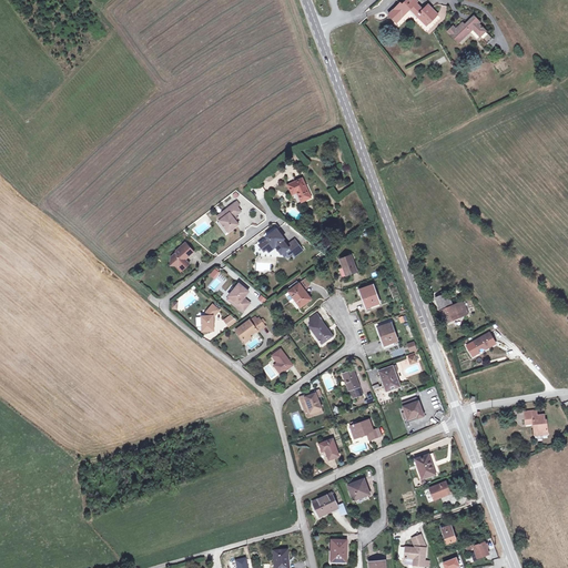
[(401,3),(389,16),(396,21),(399,18),(401,19),(411,9),(418,17),(424,22),(426,20),(428,23),(438,14),(429,6),(429,4),(424,10),(416,3),(417,2),(415,0),(407,0),(404,3),(403,6),(401,3)]
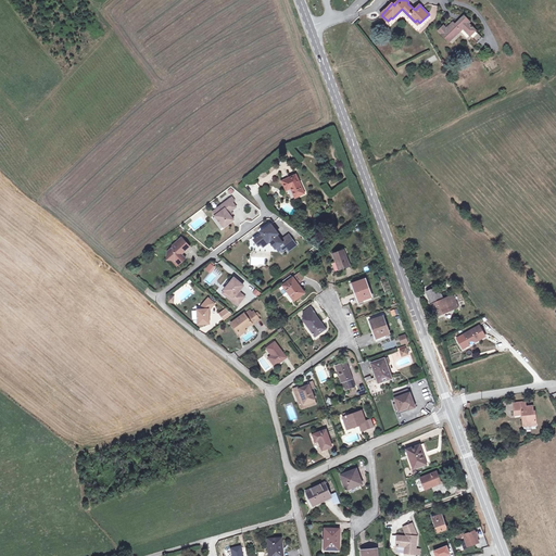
[(444,27),(439,32),(449,40),(452,37),(453,38),(463,28),(477,42),(482,37),(468,23),(469,22),(464,16),(462,19),(459,21),(455,25),(453,23),(446,29),(444,27)]
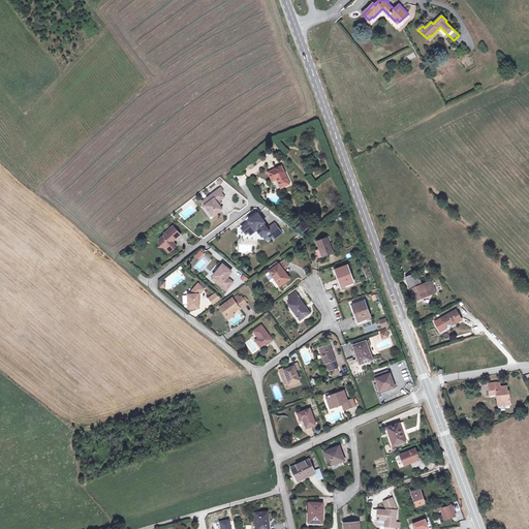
[(464,59),(458,62),(462,70),(468,66),(464,59)]
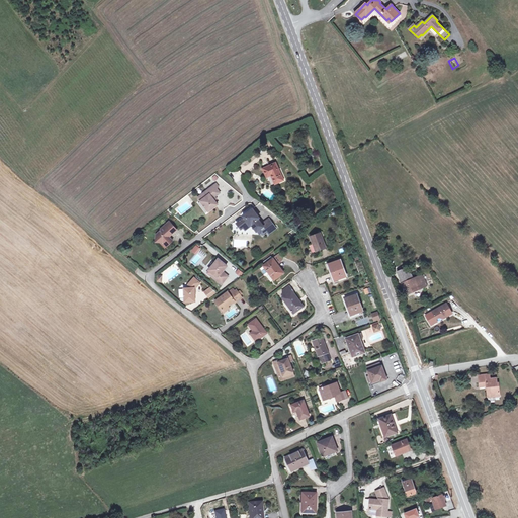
[(276,163),(263,169),(267,177),(271,175),(275,184),(283,180),(276,163)]
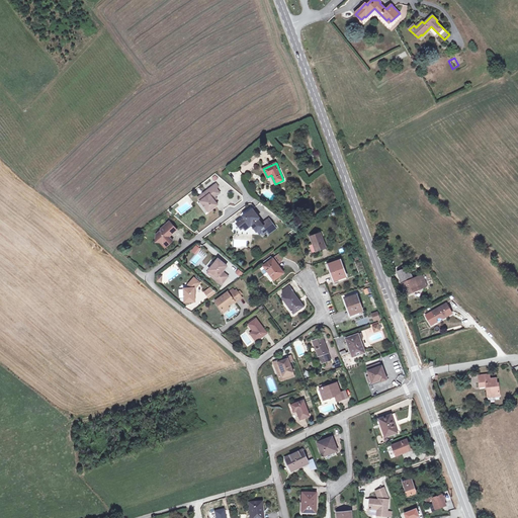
[(231,175),(235,181),(243,176),(239,170),(231,175)]
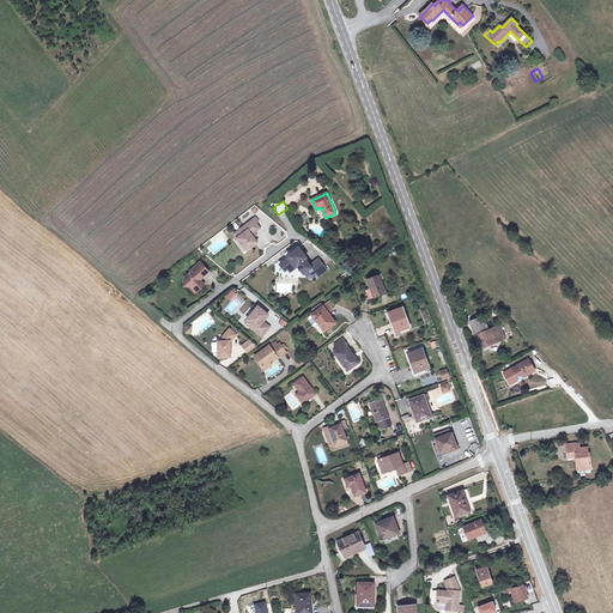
[(241,235),(237,237),(247,250),(258,242),(254,237),(250,234),(253,231),(254,232),(260,228),(255,223),(258,220),(255,217),(238,230),(241,235)]
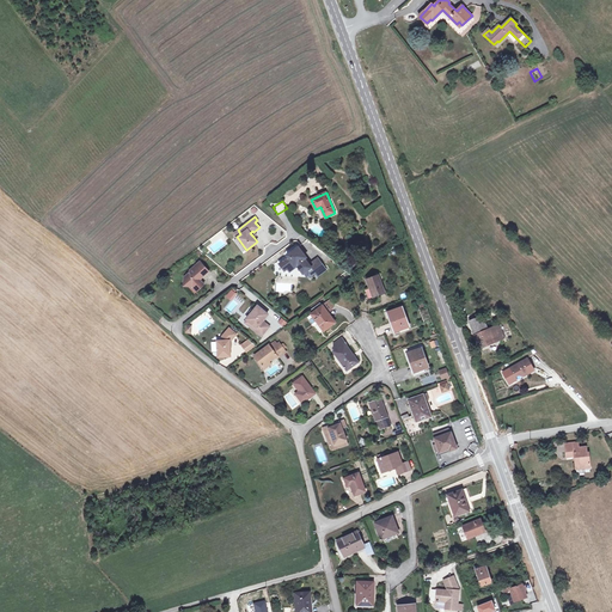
[(316,274),(318,271),(320,274),(326,270),(324,267),(318,258),(310,264),(305,258),(306,257),(299,248),(287,256),(288,257),(282,262),(281,264),(285,269),(287,269),(294,264),(295,267),(297,265),(298,267),(304,274),(306,271),(312,268),(314,271),(316,274)]
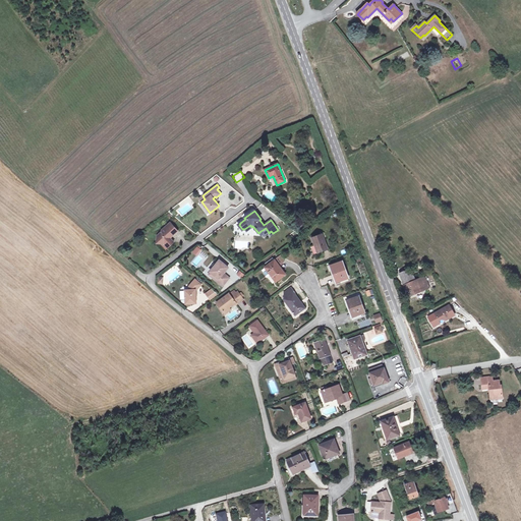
[(155,237),(155,246),(160,247),(163,245),(167,247),(174,241),(170,237),(170,236),(171,236),(177,231),(170,222),(161,230),(161,232),(155,237)]
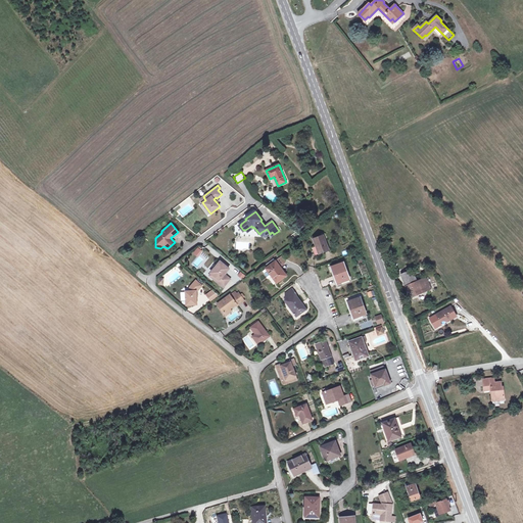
[(323,235),(314,238),(316,246),(318,245),(321,253),(329,250),(323,235)]
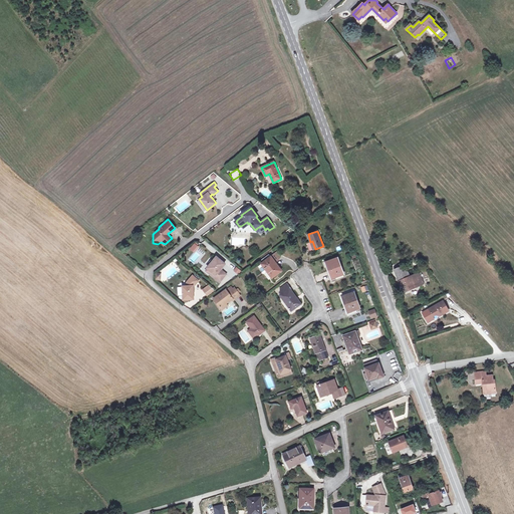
[(202,243),(215,254),(218,250),(205,239),(202,243)]
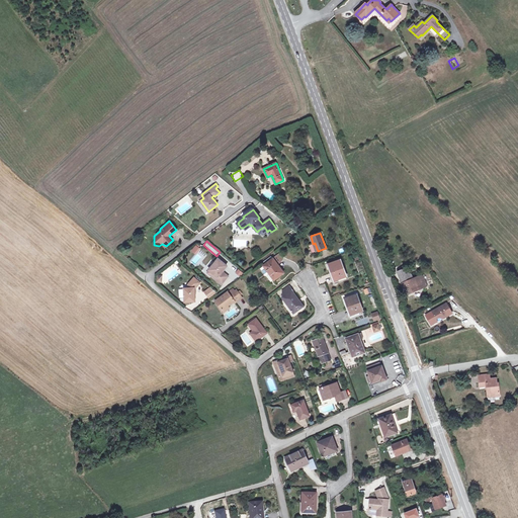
[(273,258),(263,265),(267,270),(273,279),(284,272),(277,263),(282,259),(278,254),(273,258)]
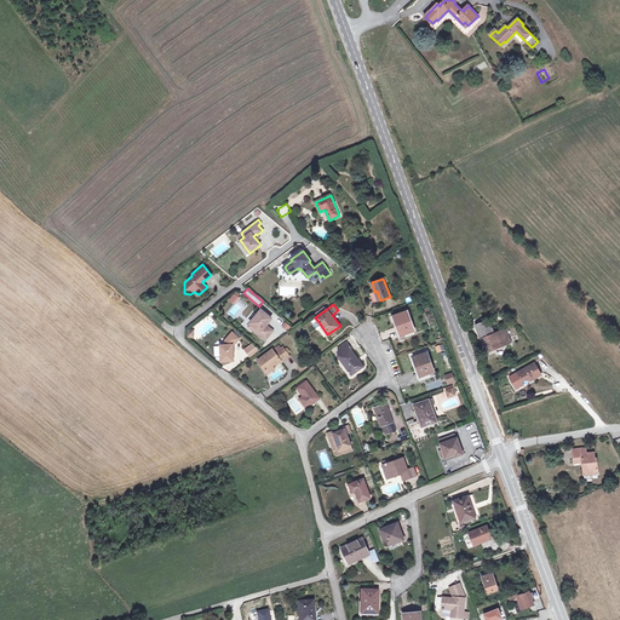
[(325,306),(313,315),(315,317),(327,309),(325,306)]
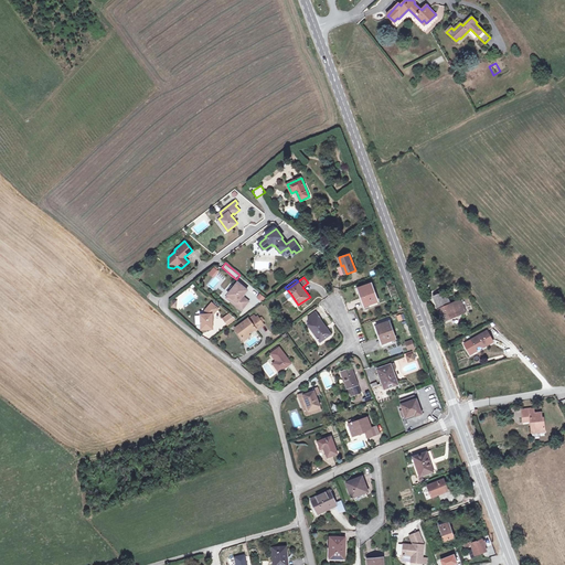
[(231,290),(227,295),(228,295),(232,298),(231,300),(242,310),(248,301),(242,296),(247,289),(237,281),(235,285),(233,286),(230,288),(231,290)]
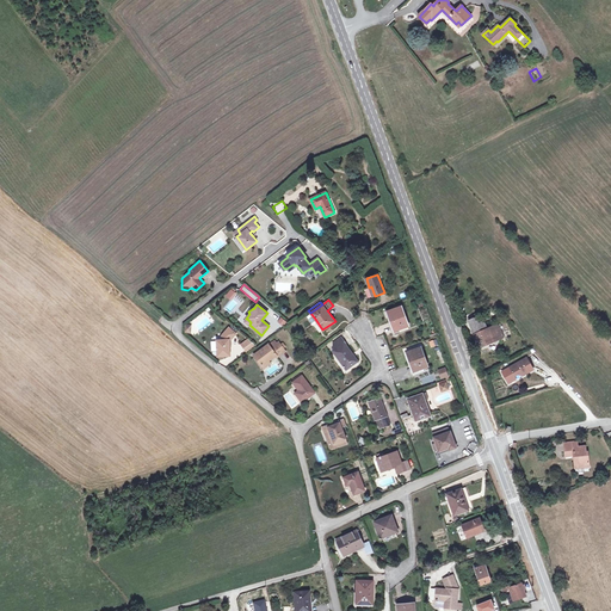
[(401,307),(388,312),(395,331),(399,329),(407,327),(408,326),(401,307)]
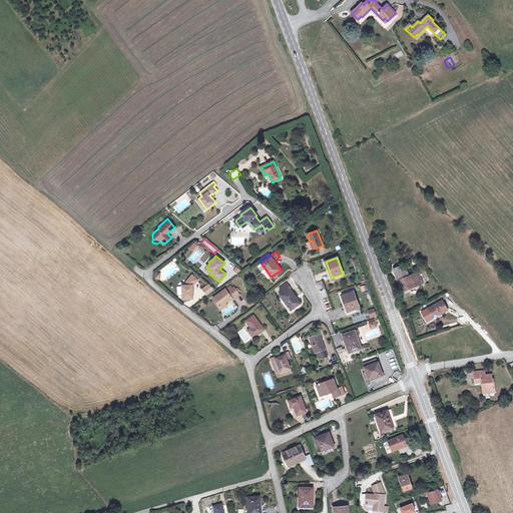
[(224,264),(232,270),(235,266),(227,260),(224,264)]
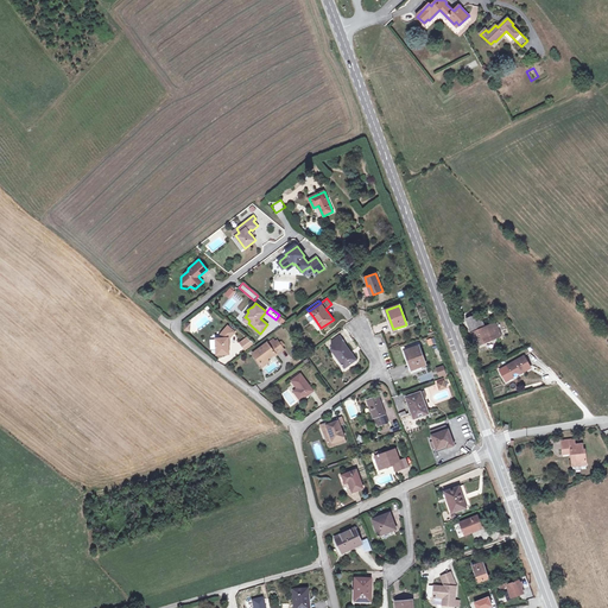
[(480,314),(467,320),(472,333),(485,327),(480,314)]
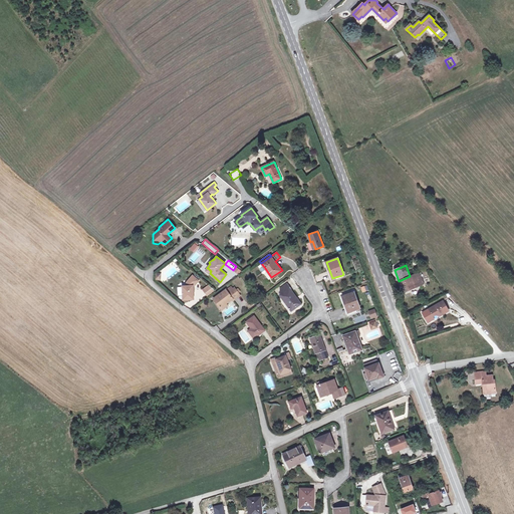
[(410,276),(399,281),(403,292),(424,284),(420,272),(410,276)]
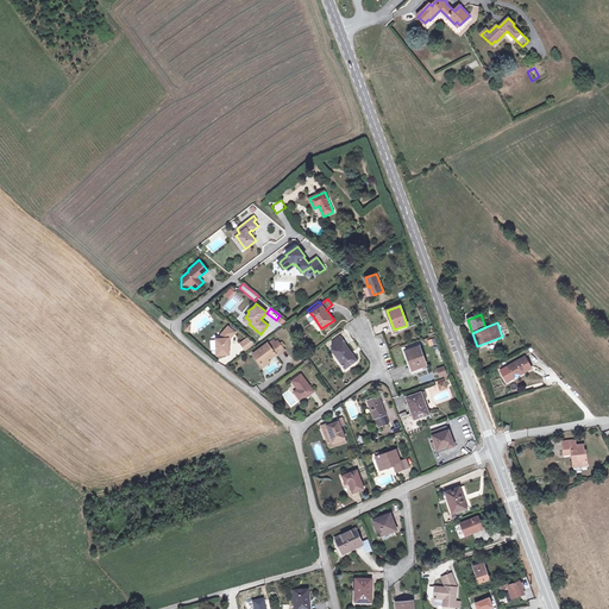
[(221,338),(217,338),(218,355),(230,353),(228,344),(228,338),(231,338),(234,333),(228,326),(221,333),(221,338)]
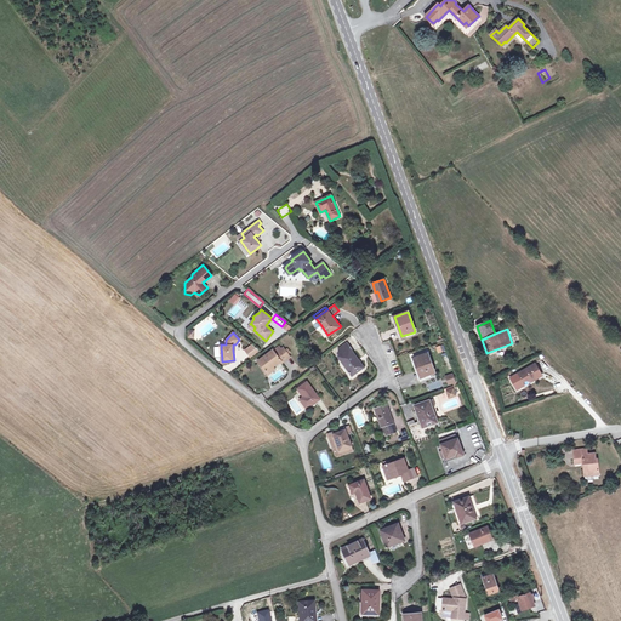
[(255,346),(249,351),(255,357),(260,352),(255,346)]
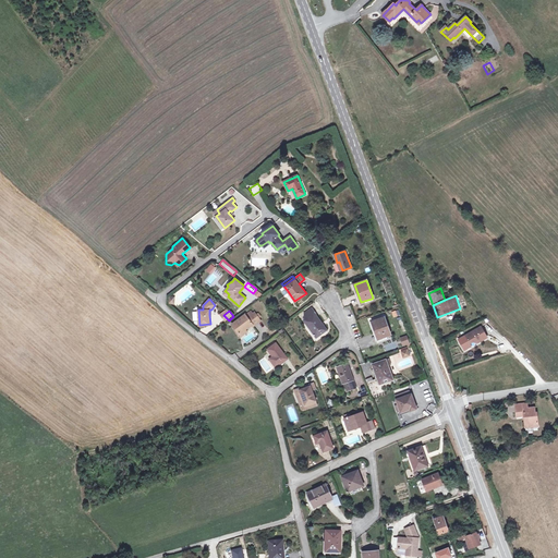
[(244,315),(232,325),(239,334),(245,328),(252,325),(253,327),(261,322),(254,312),(246,317),(244,315)]
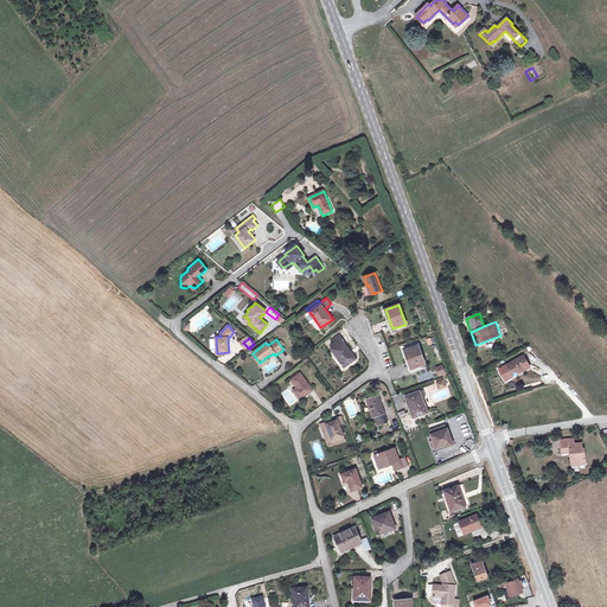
[(343,340),(331,349),(344,366),(351,360),(355,358),(343,340)]
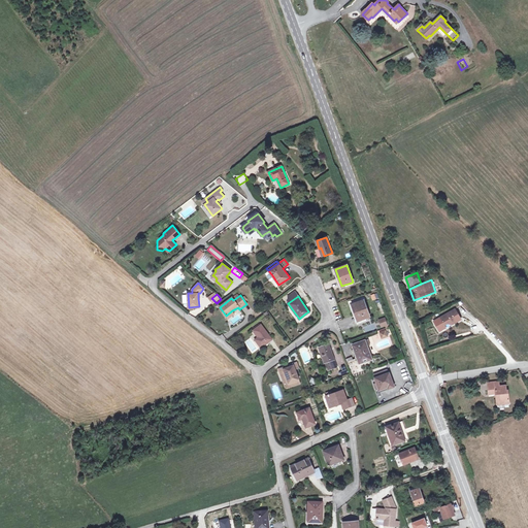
[(363,300),(352,304),(358,321),(369,318),(363,300)]
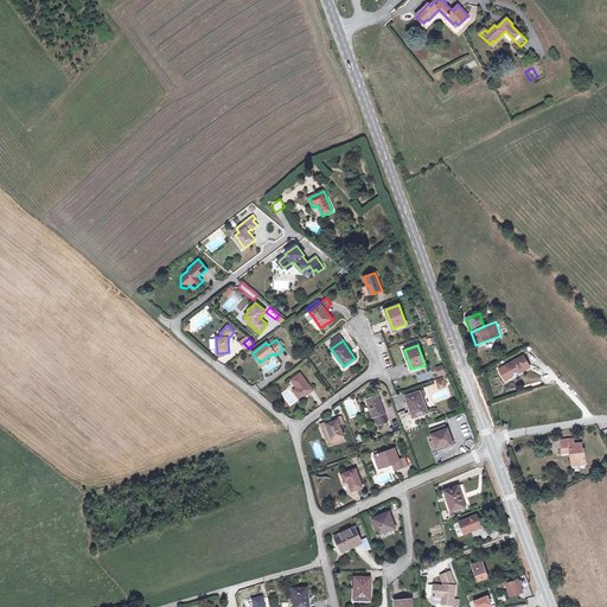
[(523,356),(506,365),(499,370),(504,378),(518,370),(519,369),(522,372),(530,368),(523,356)]
